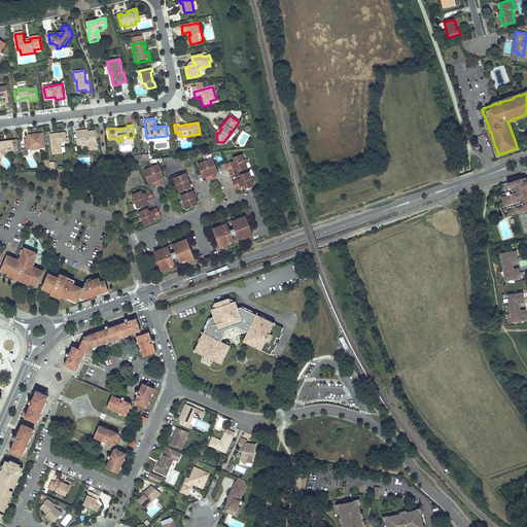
[(223,142),(217,142),(217,144),(225,144),(231,137),(234,132),(237,129),(235,128),(223,142)]
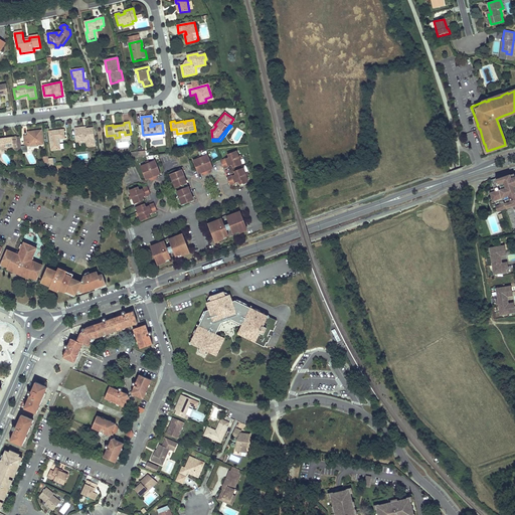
[(94,139),(93,128),(86,129),(78,130),(78,127),(74,128),(76,142),(86,141),(87,146),(94,145),(94,139)]
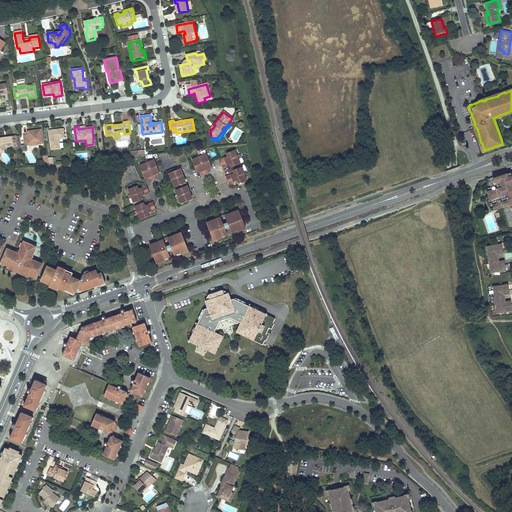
[(64,128),(49,130),(51,149),(60,148),(59,140),(58,140),(58,138),(59,138),(62,138),(65,137),(64,128)]
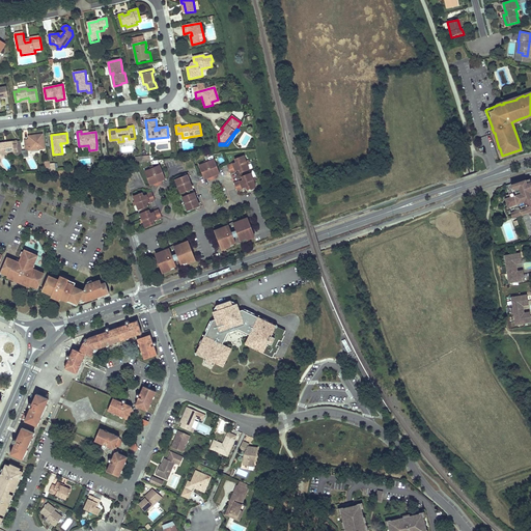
[(43,134),(32,136),(32,139),(28,140),(25,140),(26,150),(31,150),(37,149),(44,148),(43,134)]
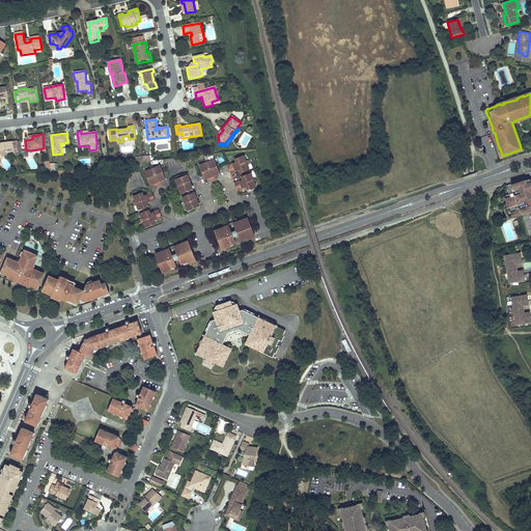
[(21,141),(0,143),(0,154),(0,155),(6,154),(5,152),(18,150),(18,155),(23,155),(21,141)]
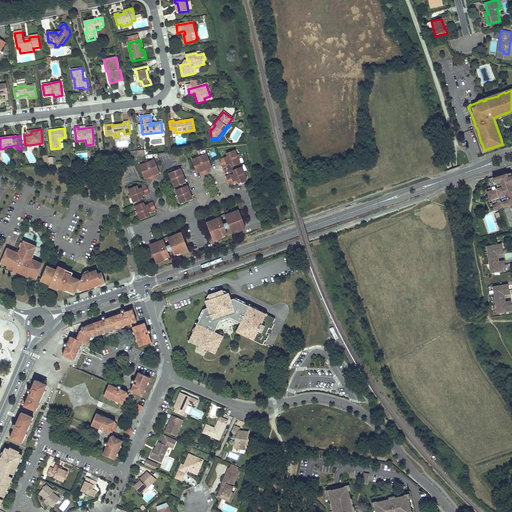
[(231,164),(232,167),(240,164),(238,159),(240,158),(239,155),(237,156),(235,150),(226,154),(227,156),(219,160),(221,166),(222,168),(231,164)]
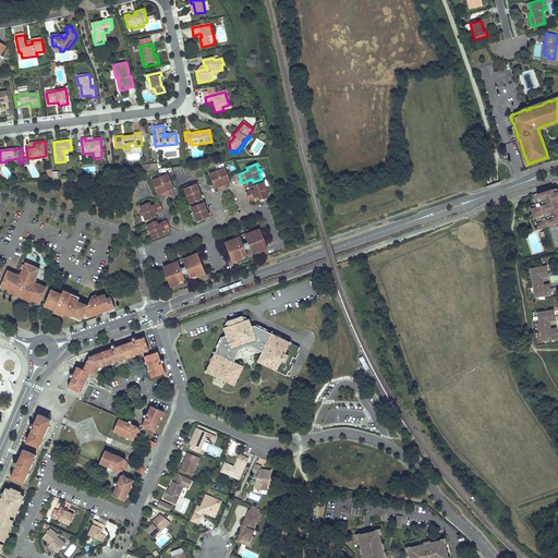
[(219,170),(215,171),(216,173),(209,176),(213,184),(217,183),(219,187),(220,191),(229,187),(227,184),(226,179),(229,178),(226,169),(219,171),(219,170)]
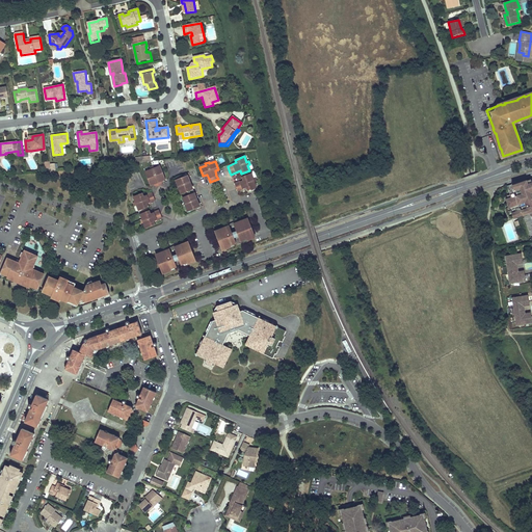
[(151,170),(144,173),(149,182),(153,180),(155,185),(156,187),(163,185),(163,184),(162,182),(160,177),(164,176),(160,166),(155,168),(154,167),(150,168),(151,170)]
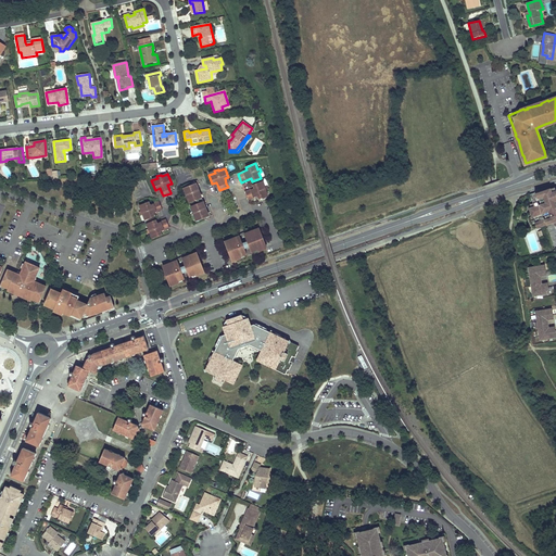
[(210,218),(194,181),(190,184),(190,186),(182,188),(189,203),(197,200),(198,204),(190,206),(196,222),(203,218),(204,220),(210,218)]
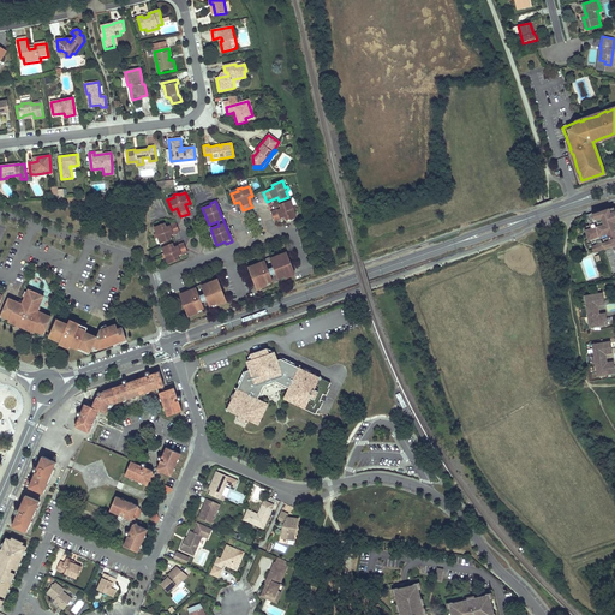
[(280,204),(281,208),(272,213),(272,214),(274,219),(275,221),(285,218),(286,221),(297,218),(294,210),(296,210),(294,207),(293,207),(291,201),(280,204)]
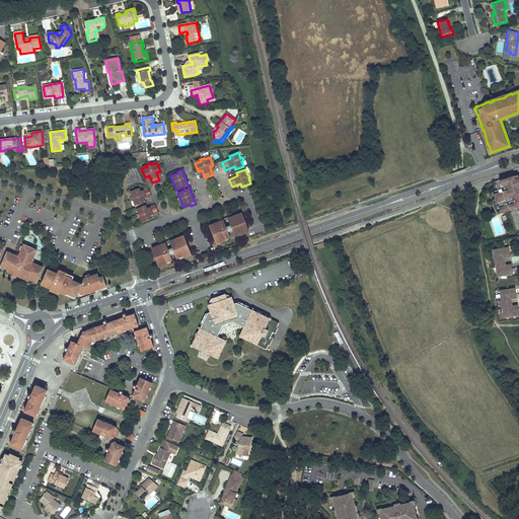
[(518,174),(513,177),(512,176),(495,182),(498,191),(495,192),(496,195),(494,196),(497,203),(498,202),(501,209),(499,209),(501,213),(516,208),(516,210),(518,210),(518,174)]
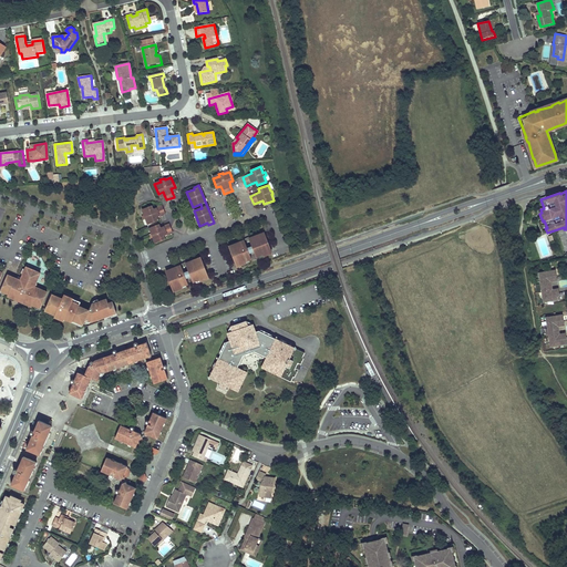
[(152,206),(142,209),(144,215),(142,216),(143,220),(145,219),(147,225),(158,220),(156,217),(166,214),(165,213),(163,207),(163,206),(154,209),(152,206)]
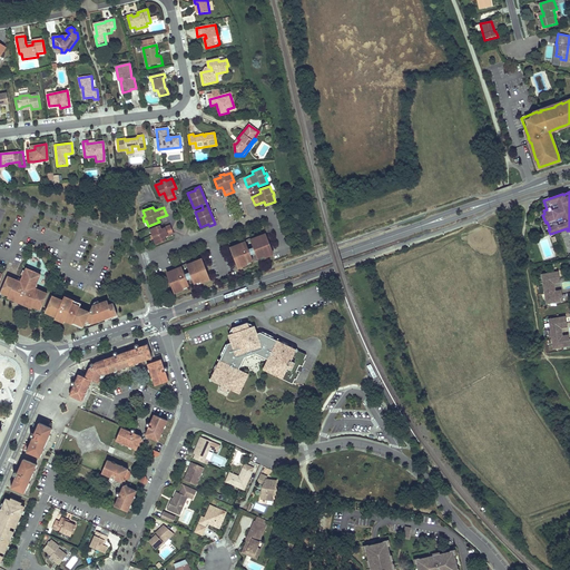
[(160,225),(149,229),(151,235),(150,236),(151,241),(154,239),(155,245),(166,241),(165,237),(174,234),(174,233),(170,226),(170,225),(161,228),(160,225)]
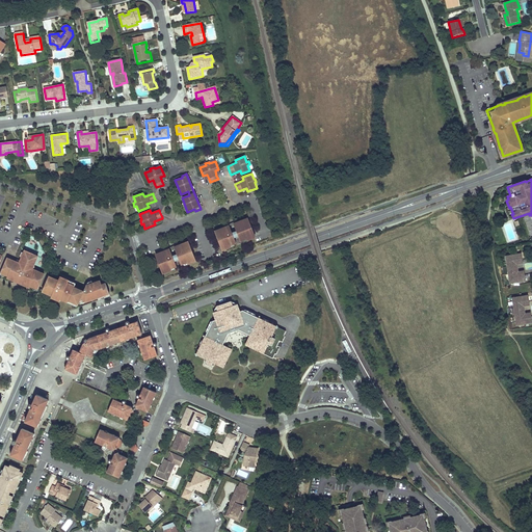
[(241,221),(235,224),(236,227),(235,228),(236,232),(231,234),(230,230),(228,230),(227,228),(221,230),(215,233),(217,238),(219,237),(224,249),(230,247),(229,246),(235,244),(233,239),(238,237),(240,242),(247,239),(247,241),(254,239),(248,225),(249,225),(247,219),(241,221)]
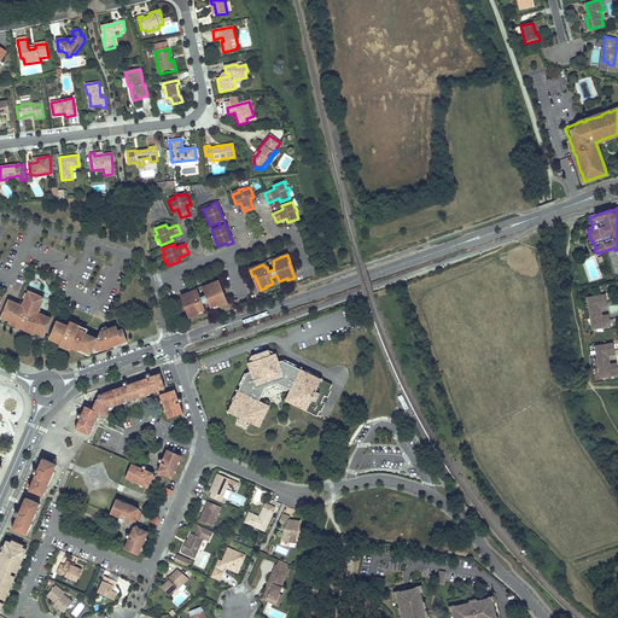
[(200,298),(198,293),(197,293),(196,291),(188,293),(180,297),(184,303),(186,302),(191,316),(197,315),(196,313),(204,310),(203,304),(208,302),(210,308),(217,304),(219,307),(223,304),(217,290),(221,289),(219,283),(210,285),(204,287),(205,290),(203,291),(205,296),(200,298)]
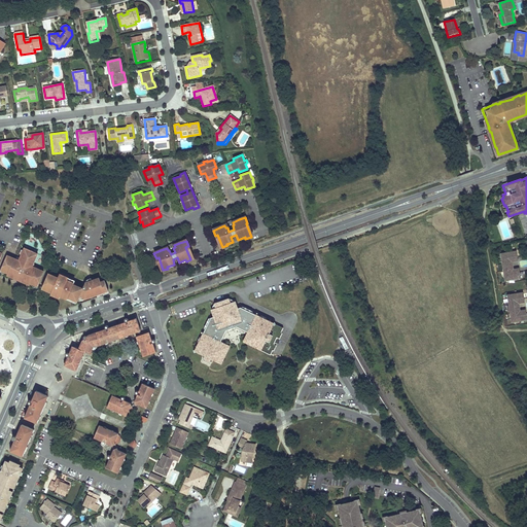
[(37,253),(24,247),(20,257),(19,256),(18,260),(14,257),(8,255),(7,255),(6,256),(1,268),(2,269),(2,270),(3,271),(8,273),(18,277),(16,278),(24,282),(25,280),(36,285),(37,285),(38,285),(38,284),(44,272),(43,272),(43,271),(43,270),(37,268),(33,268),(34,264),(33,262),(37,253)]
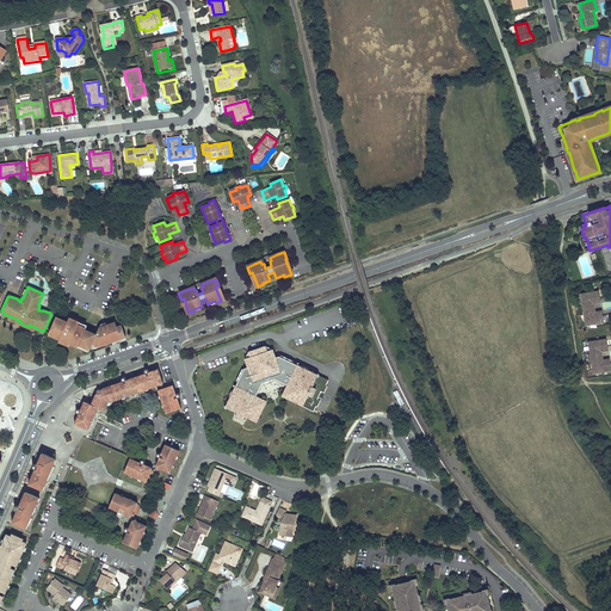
[(600,303),(599,298),(598,291),(584,294),(580,298),(585,322),(588,325),(604,323),(602,312),(594,313),(594,310),(593,304),(600,303)]
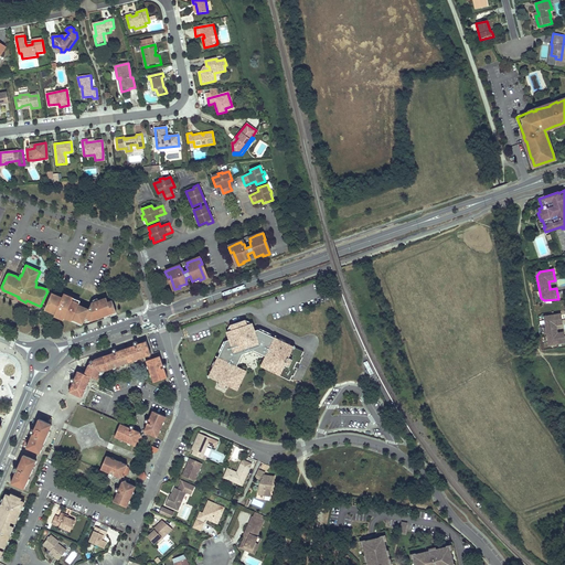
[(74,300),(67,298),(66,300),(65,299),(67,295),(64,292),(63,297),(54,294),(53,294),(52,294),(51,294),(46,307),(52,310),(56,311),(54,316),(64,320),(65,317),(73,321),(74,319),(80,322),(84,323),(86,318),(93,321),(104,317),(110,315),(112,313),(117,312),(113,301),(109,302),(107,298),(99,301),(100,302),(97,304),(96,302),(93,304),(91,309),(81,305),(81,304),(74,300)]
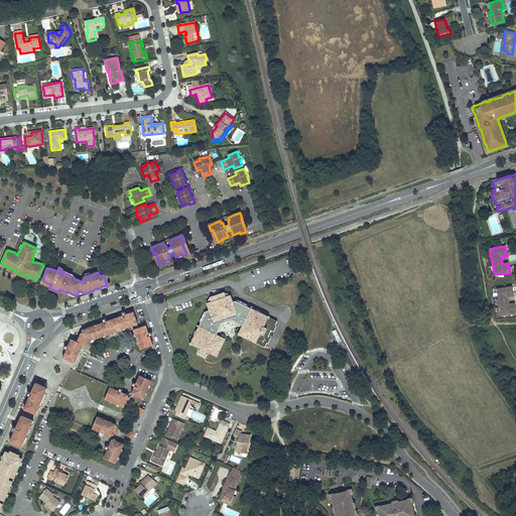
[(499,305),(508,304),(507,297),(513,296),(512,286),(499,288),(497,292),(498,299),(499,305)]
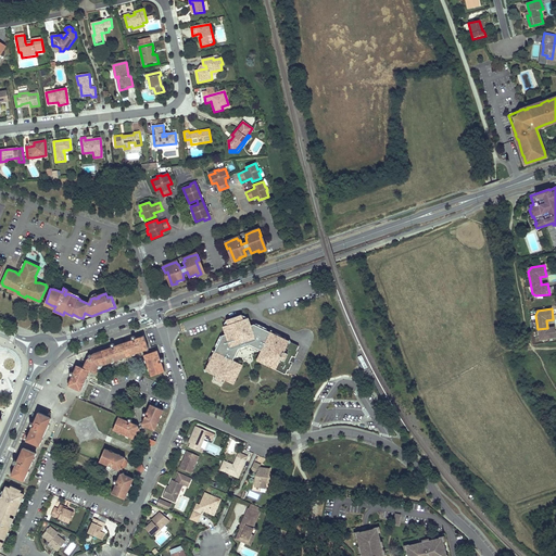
[(227,319),(224,327),(226,335),(223,336),(222,337),(223,339),(220,340),(220,341),(220,343),(218,344),(218,345),(218,348),(216,349),(216,350),(217,353),(214,353),(213,354),(214,357),(212,357),(211,359),(212,362),(210,363),(209,364),(210,367),(207,367),(206,369),(207,371),(216,376),(224,379),(234,384),(243,365),(235,362),(240,350),(241,350),(241,348),(248,345),(248,348),(249,346),(261,352),(257,361),(276,369),(286,375),(288,369),(289,369),(289,370),(292,364),(291,364),(294,357),(295,357),(299,351),(297,351),(299,346),(291,342),(289,342),(288,340),(287,340),(283,341),(283,338),(281,338),(279,338),(278,336),(276,335),(275,336),(274,333),(272,332),(269,333),(269,331),(267,330),(265,331),(264,329),(262,328),(260,329),(260,327),(257,326),(255,327),(255,325),(254,324),(251,325),(248,318),(241,315),(237,316),(237,317),(231,319),(231,318),(227,319)]
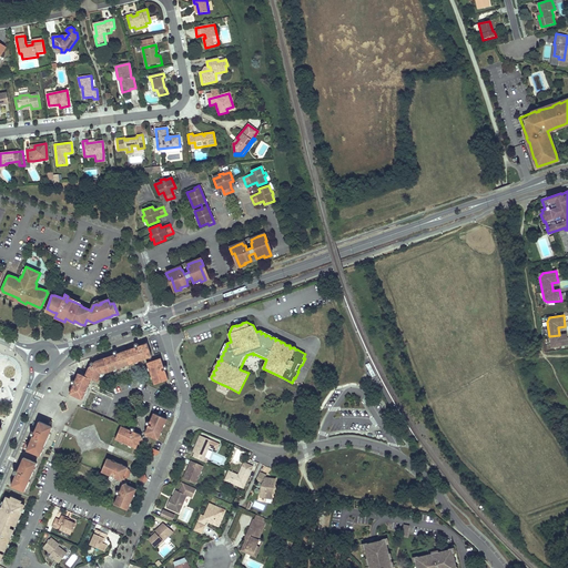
[(559,335),(549,336),(550,344),(555,347),(561,346),(567,345),(566,334),(559,335)]
